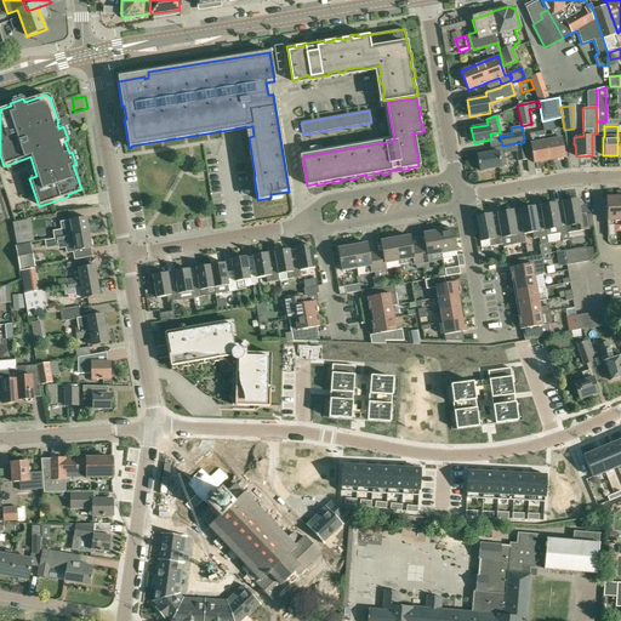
[(545,141),(548,160),(563,157),(560,138),(559,138),(557,129),(551,130),(552,140),(545,141)]
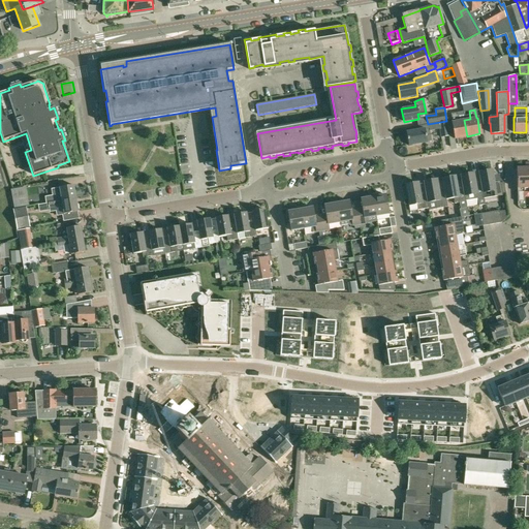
[(467,136),(464,120),(458,121),(456,113),(450,114),(452,122),(450,122),(454,138),(467,136)]
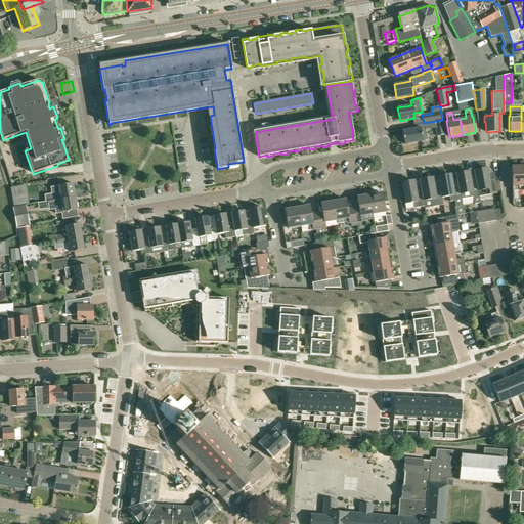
[(423,141),(423,140),(427,139),(425,130),(435,128),(437,136),(444,134),(442,120),(415,125),(416,129),(402,131),(404,144),(423,141)]
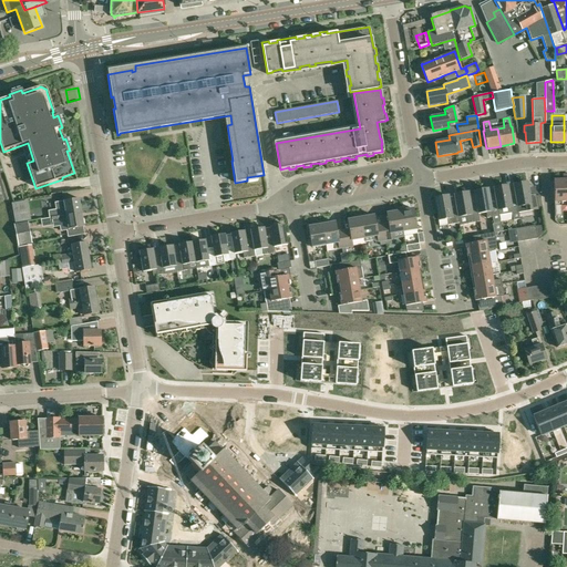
[(566,182),(566,179),(554,181),(554,194),(554,200),(555,216),(562,216),(562,200),(566,200),(566,182)]
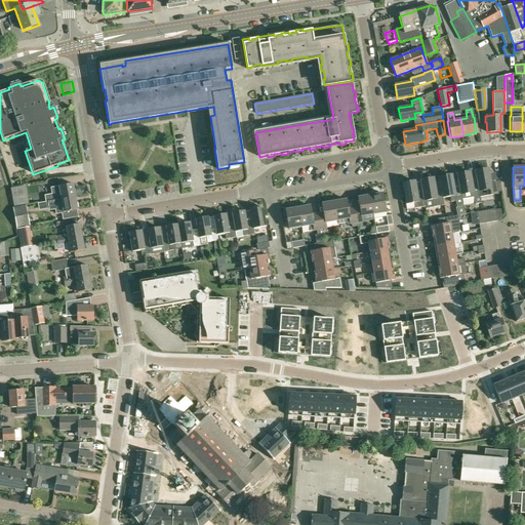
[(478,185),(480,197),(498,194),(496,182),(490,183),(487,168),(475,170),(478,185)]
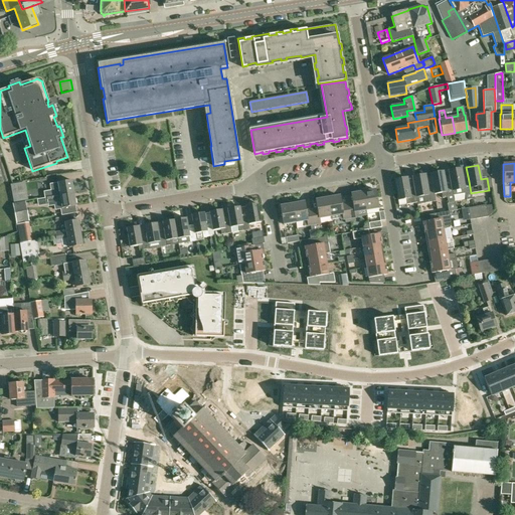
[(471,193),(469,181),(463,182),(460,168),(448,170),(451,184),(452,191),(464,188),(466,200),(472,199),(471,193)]
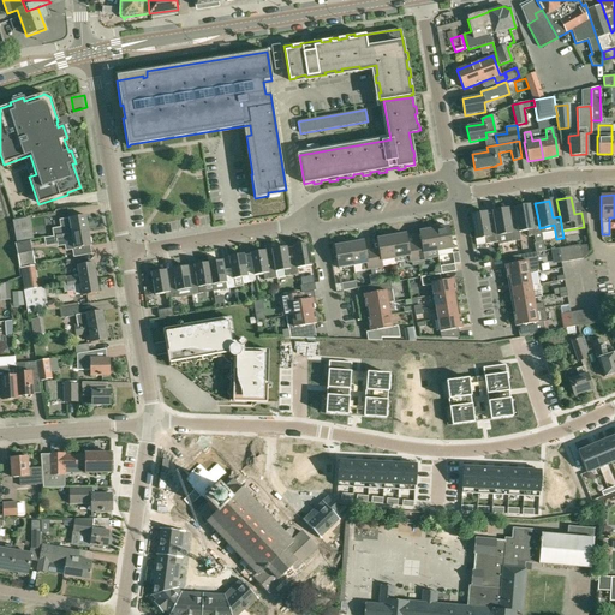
[(538,220),(531,221),(529,204),(514,207),(517,224),(518,232),(527,230),(527,237),(533,236),(535,243),(542,242),(539,228),(538,220)]
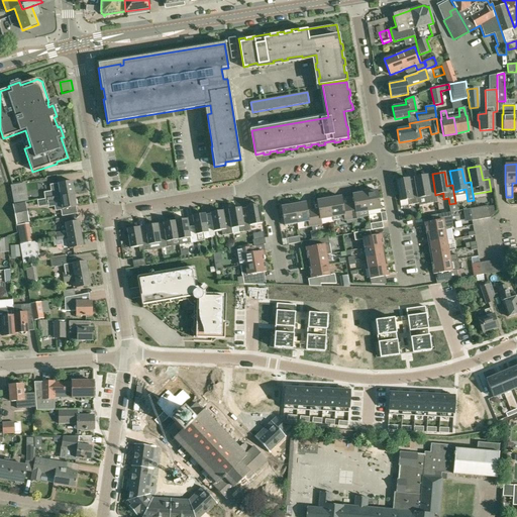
[(434,188),(428,189),(426,176),(414,178),(416,191),(418,198),(425,197),(426,204),(437,202),(435,195),(434,188)]
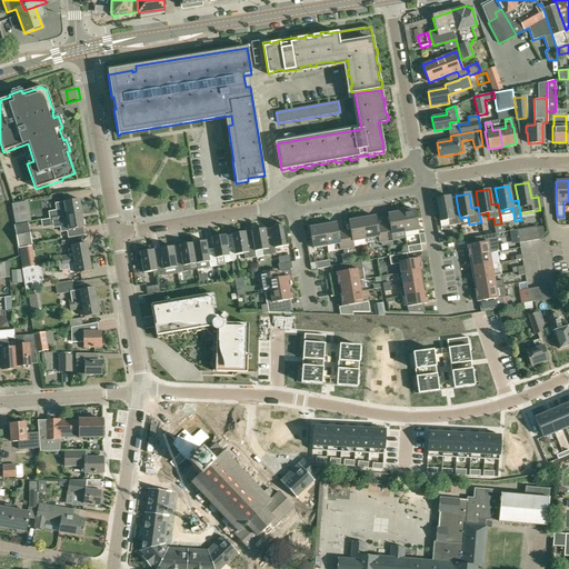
[(458,210),(451,211),(449,197),(436,199),(440,221),(448,220),(449,226),(460,223),(460,218),(458,210)]
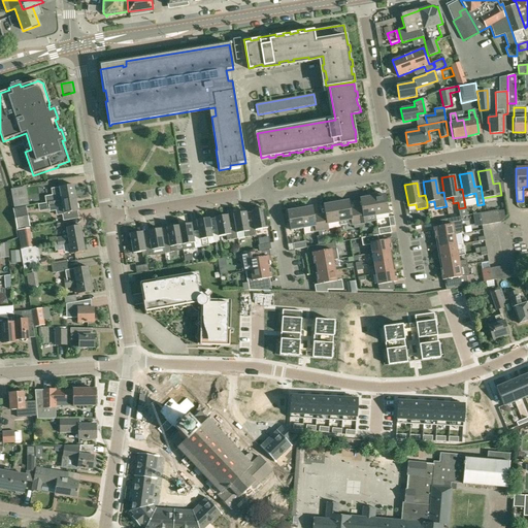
[(47,203),(75,198),(73,185),(59,188),(60,193),(53,194),(54,196),(46,198),(47,198),(41,199),(41,203),(47,202),(47,203)]
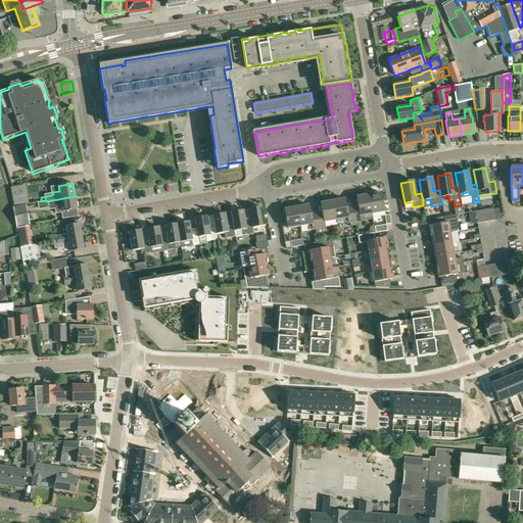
[(12,196),(28,193),(27,186),(10,189),(12,196)]
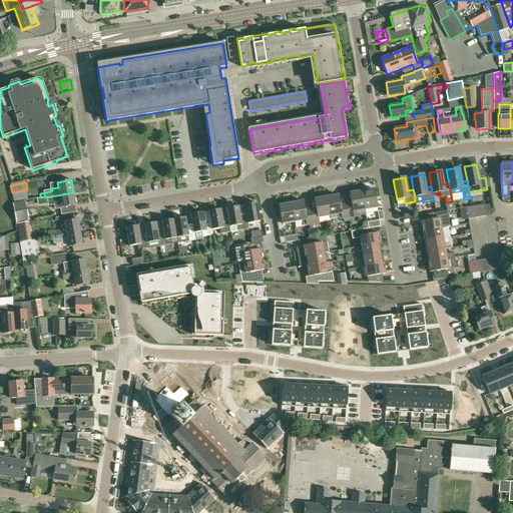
[(368,187),(361,188),(365,209),(366,213),(377,211),(378,211),(377,210),(373,188),(369,189),(368,187)]
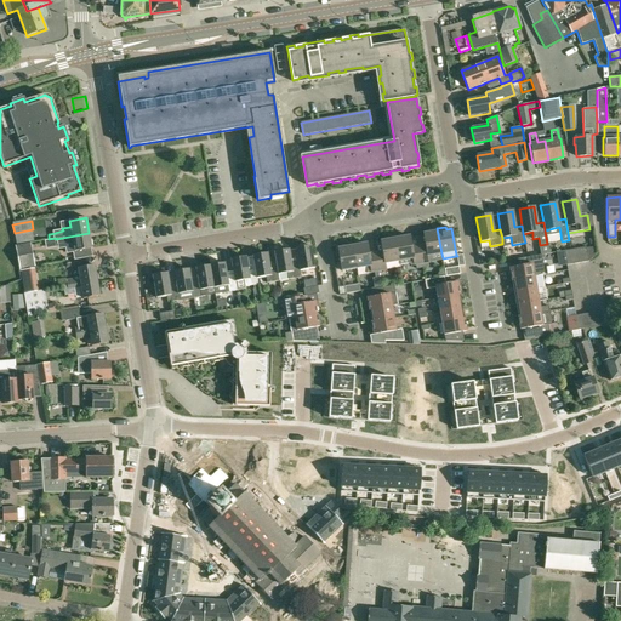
[(442,254),(437,228),(428,229),(428,233),(423,233),(426,248),(419,249),(421,263),(429,262),(428,256),(442,254)]
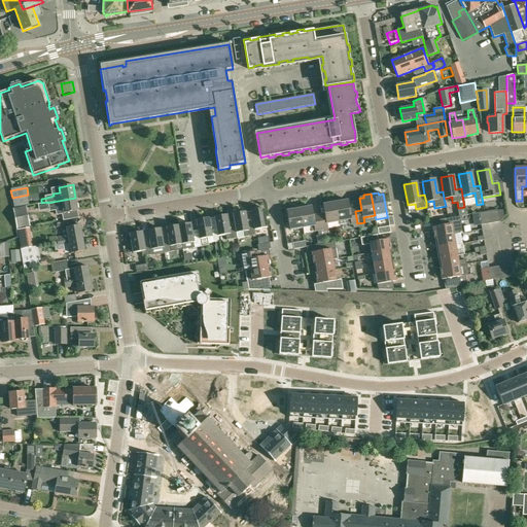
[(47,202),(41,203),(39,204),(39,210),(48,208),(49,212),(61,210),(63,220),(78,218),(77,211),(75,198),(47,203),(47,202)]
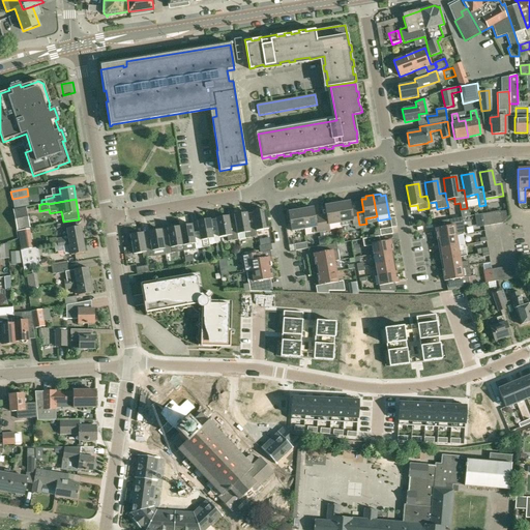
[(359,225),(357,212),(351,213),(349,201),(345,202),(344,200),(336,201),(341,223),(352,221),(353,226),(359,225)]
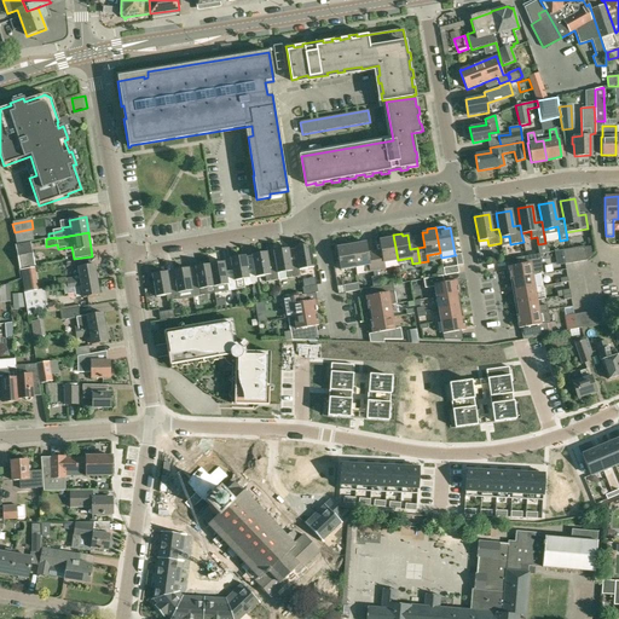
[(398,260),(393,235),(385,236),(385,239),(380,239),(382,254),(375,255),(377,271),(385,268),(383,262),(398,260)]
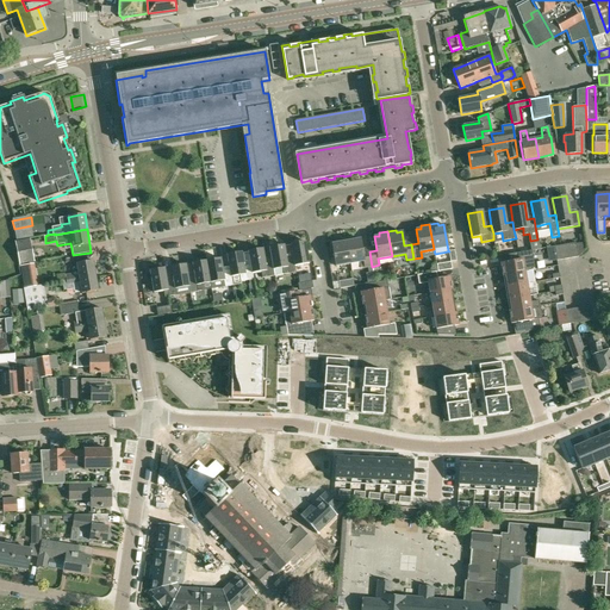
[(354,237),(346,238),(349,263),(359,262),(360,268),(372,267),(369,251),(362,253),(360,238),(354,240),(354,237)]
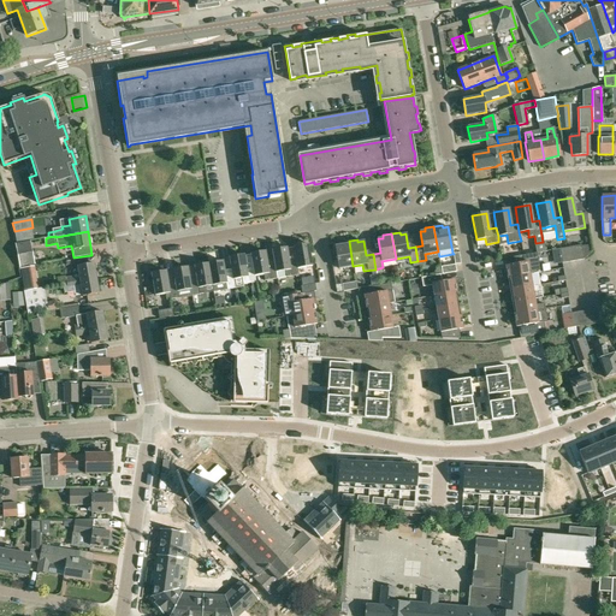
[(15,244),(19,267),(34,265),(30,241),(15,244)]
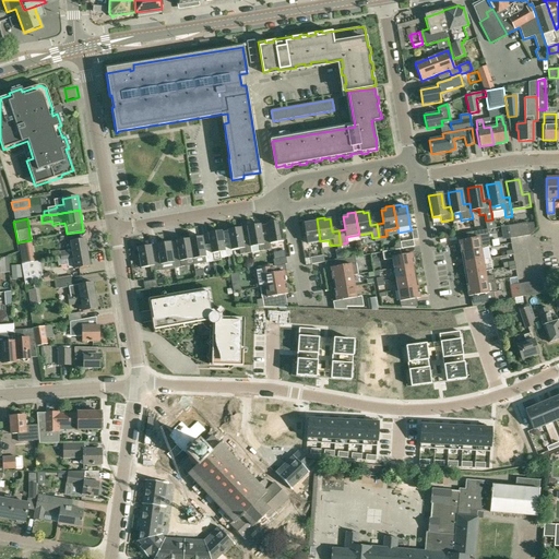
[(320,241),(317,218),(309,219),(309,223),(304,224),(308,244),(320,241)]
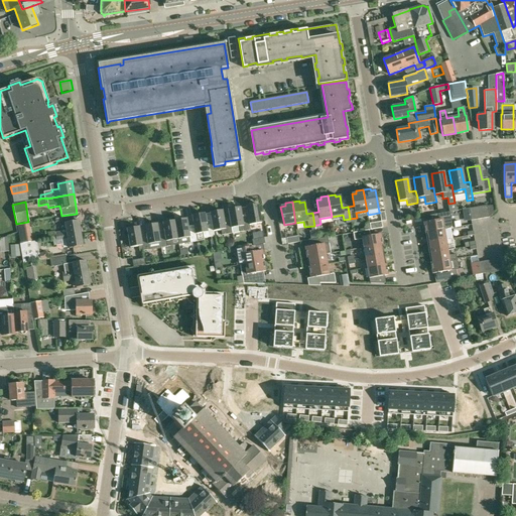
[(248,218),(249,225),(261,223),(258,204),(246,206),(248,219),(248,218)]
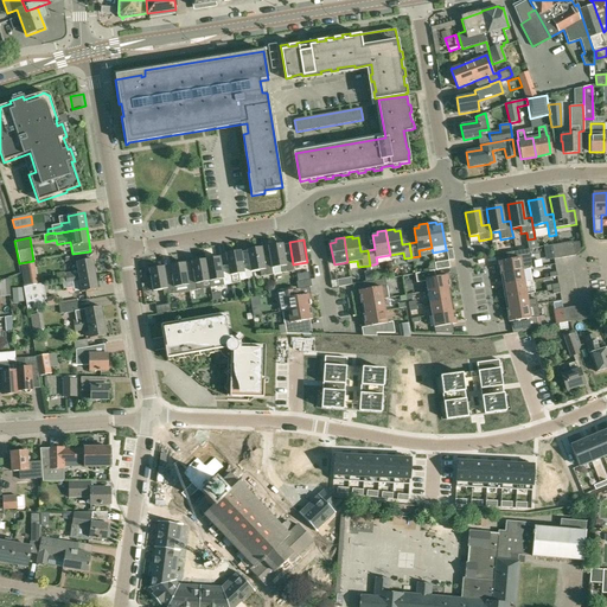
[(566,242),(568,256),(575,255),(573,241),(566,242)]
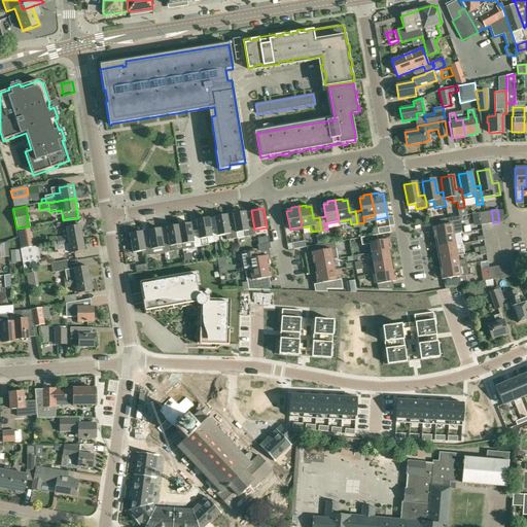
[(493,222),(491,210),(485,211),(487,223),(493,222)]
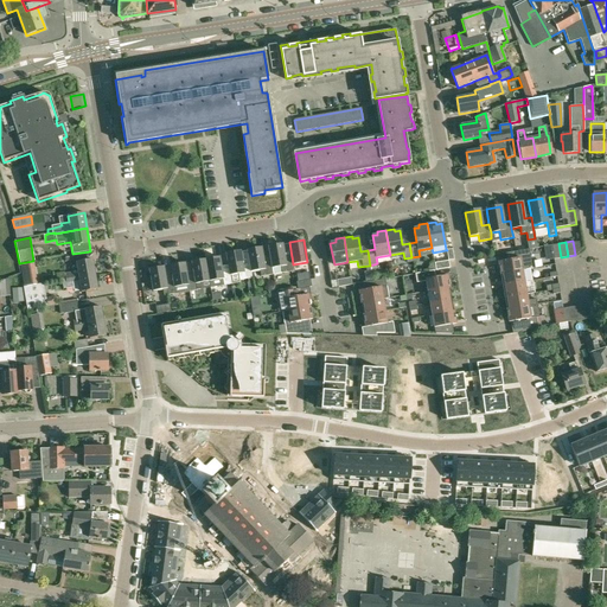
[(292,256),(292,257),(285,257),(282,243),(268,247),(270,261),(273,275),(294,270),(293,264),(292,256)]
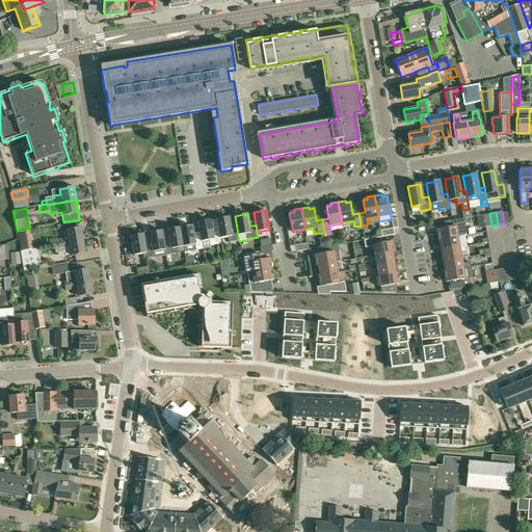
[(491,225),(489,213),(483,214),(485,227),(491,225)]
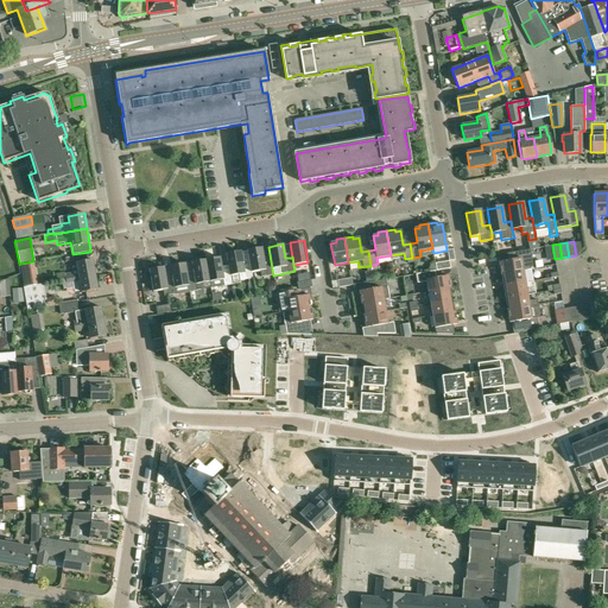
[(271,261),(264,263),(261,248),(247,251),(249,265),(251,272),(260,271),(261,277),(273,276),(271,261)]
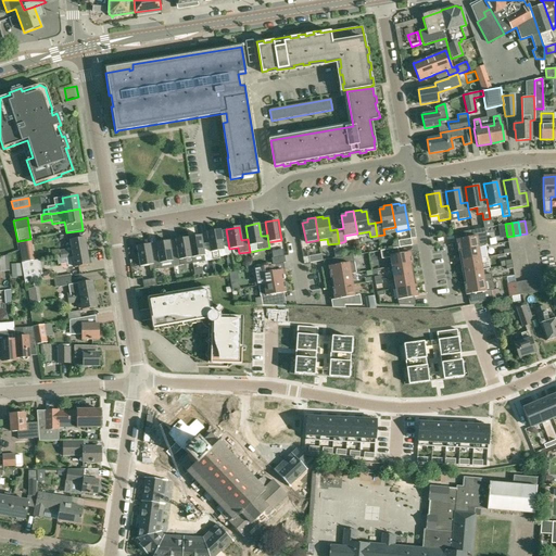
[(458,251),(478,248),(483,247),(480,228),(467,231),(468,238),(456,240),(458,251)]
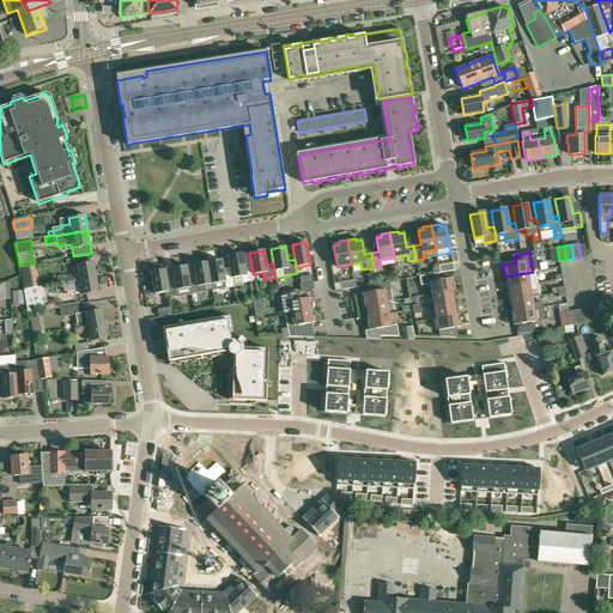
[(252,267),(244,268),(242,254),(228,256),(231,273),(231,278),(232,278),(241,277),(242,283),(254,281),(253,274),(252,267)]
